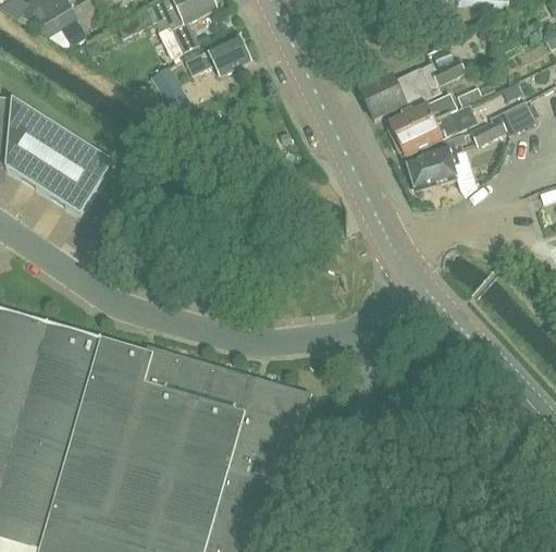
[(20,14),(27,1),(25,0),(3,0),(0,2),(20,14)]
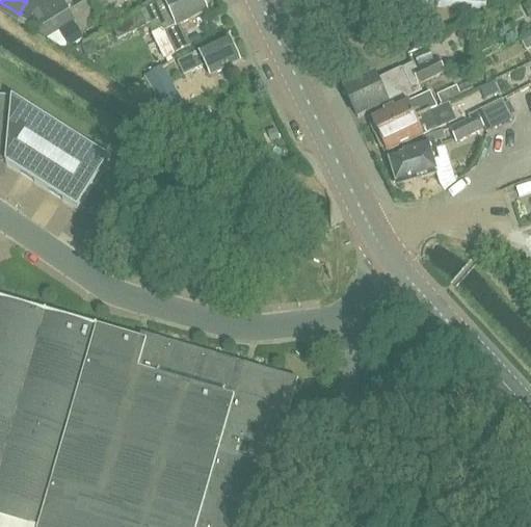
[(36,25),(70,4),(67,0),(27,0),(26,1),(19,14),(36,25)]
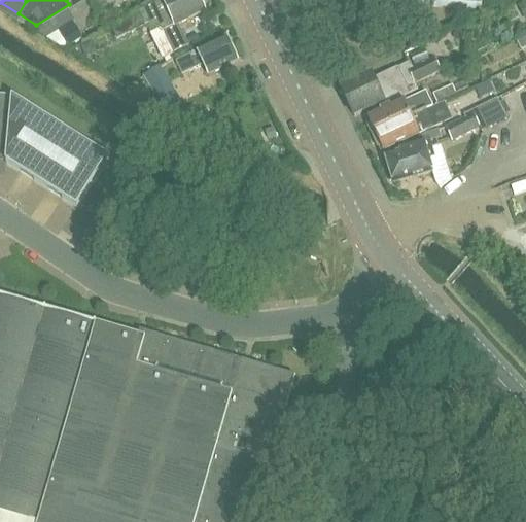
[(164,27),(184,16),(204,7),(200,0),(156,0),(131,12),(132,15),(113,24),(119,35),(152,19),(164,27)]
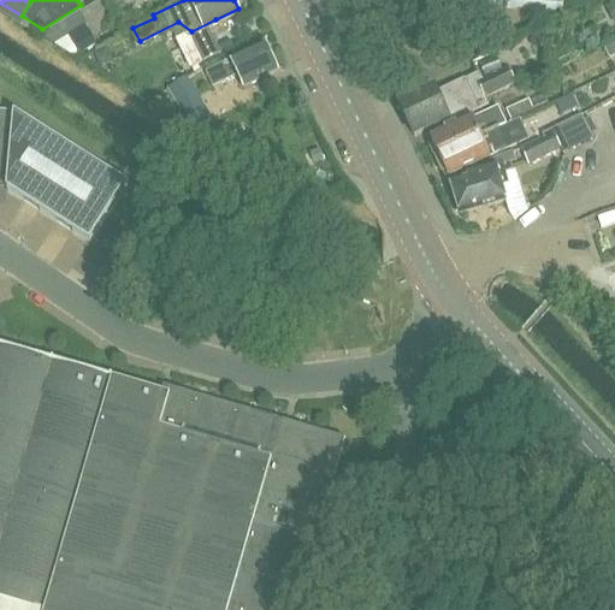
[(607,0),(604,1),(611,16),(614,19),(614,18),(614,0),(607,0)]
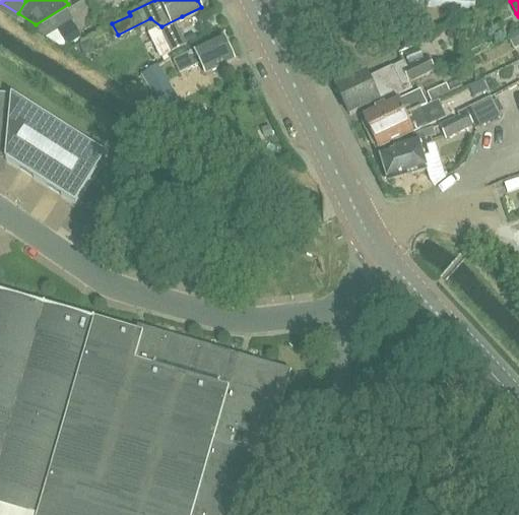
[(68,4),(36,24),(50,34),(57,28),(72,19),(76,17),(68,4)]
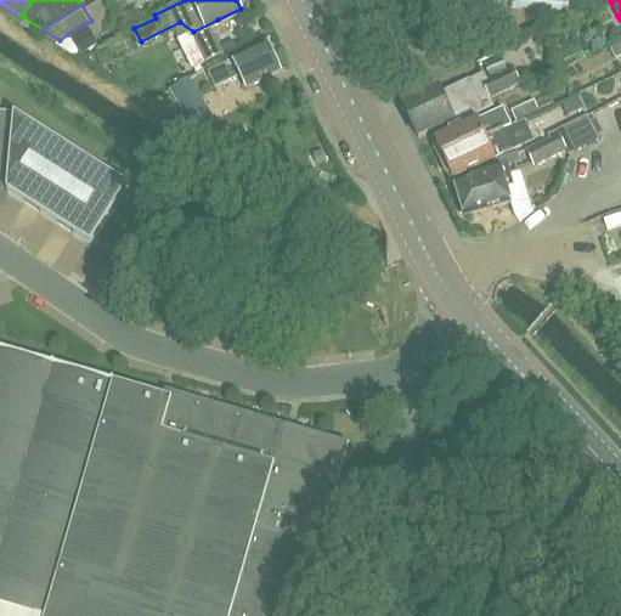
[(96,41),(86,23),(68,34),(79,51),(96,41)]
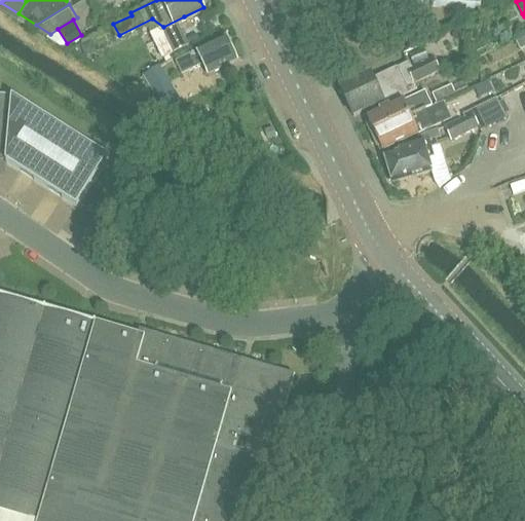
[(524,32),(515,37),(520,46),(524,42),(524,32)]
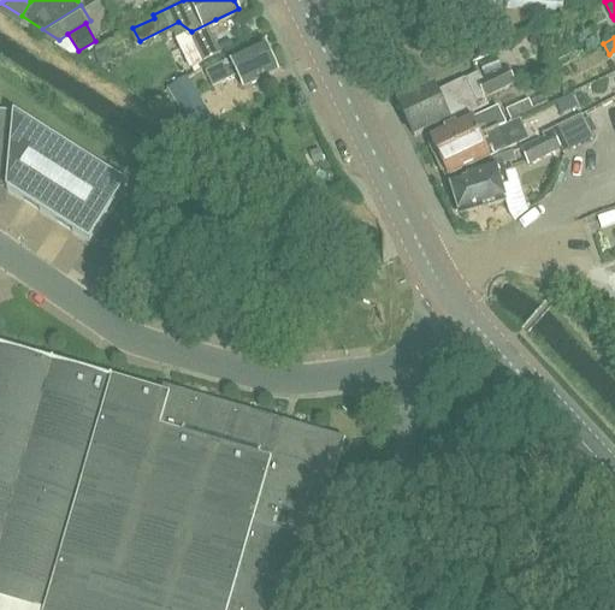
[(230,54),(203,66),(212,82),(237,70),(242,82),(277,66),(264,39),(230,54)]
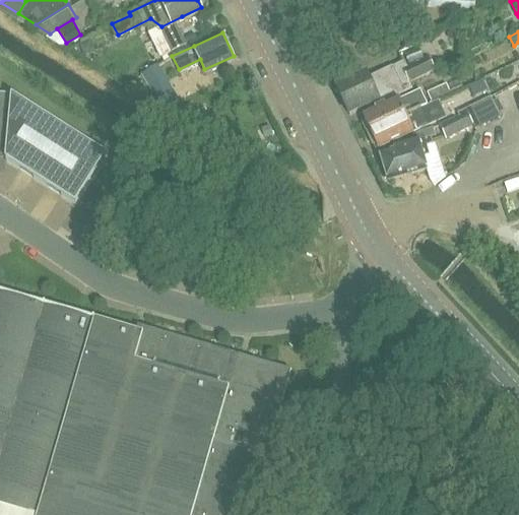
[(88,37),(77,42),(82,54),(93,49),(88,37)]
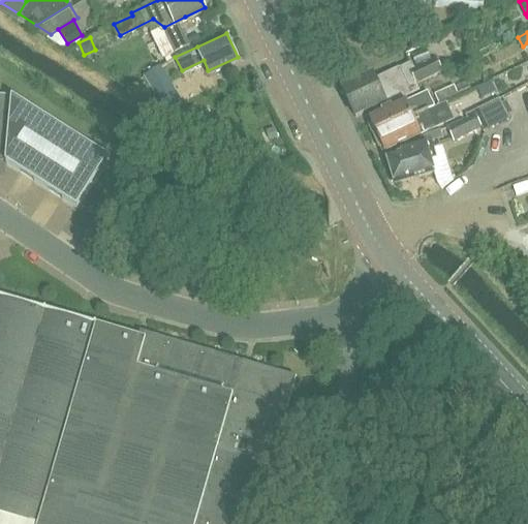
[(410,51),(414,62),(430,56),(426,44),(410,51)]
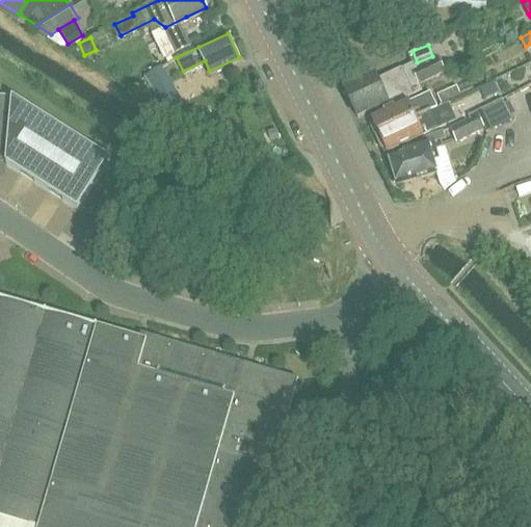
[(415,67),(410,58),(375,75),(374,73),(345,87),(356,113),(390,98),(391,100),(414,89),(410,84),(445,68),(439,55),(415,67)]
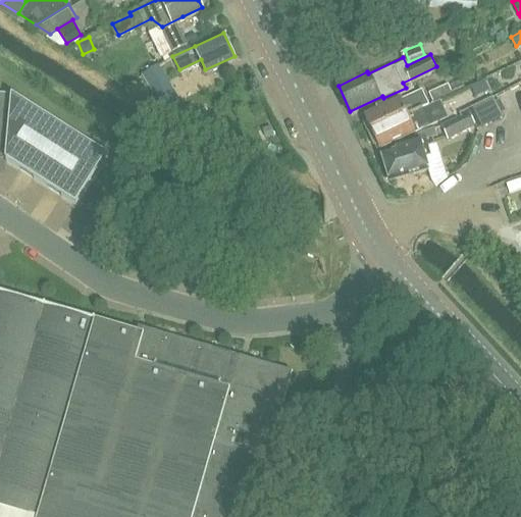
[(179,98),(159,62),(143,72),(161,104),(163,107),(165,106),(179,98)]
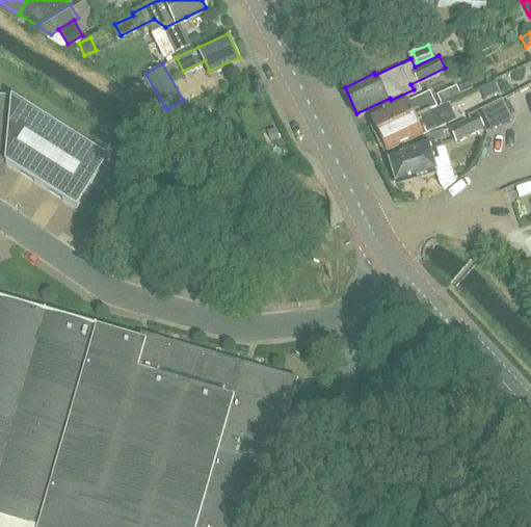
[(456,83),(435,93),(440,101),(447,98),(460,91),(456,83)]
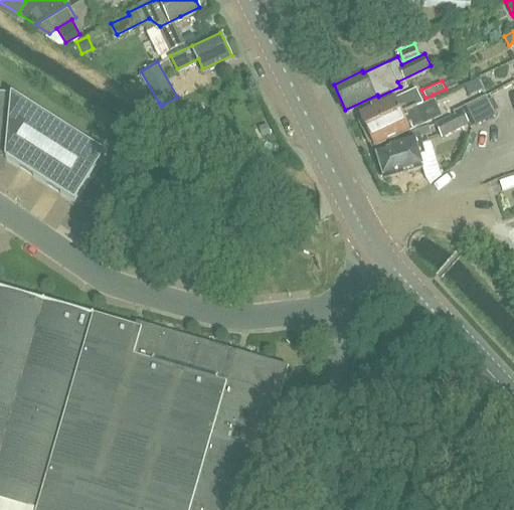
[(363,128),(421,101),(413,85),(358,112),(359,114),(357,117),(363,128)]
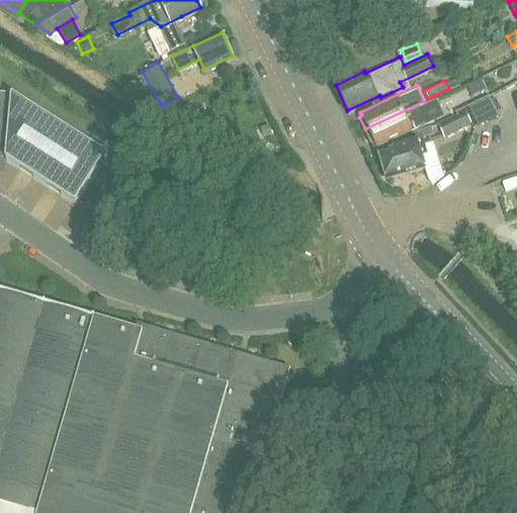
[(6,150),(11,90),(0,89),(0,149),(5,150),(6,150)]
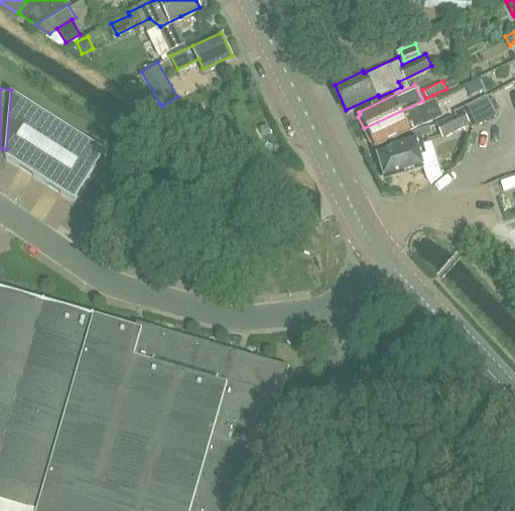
[(6,149),(5,149),(4,154),(74,199),(105,149),(11,90),(6,149)]
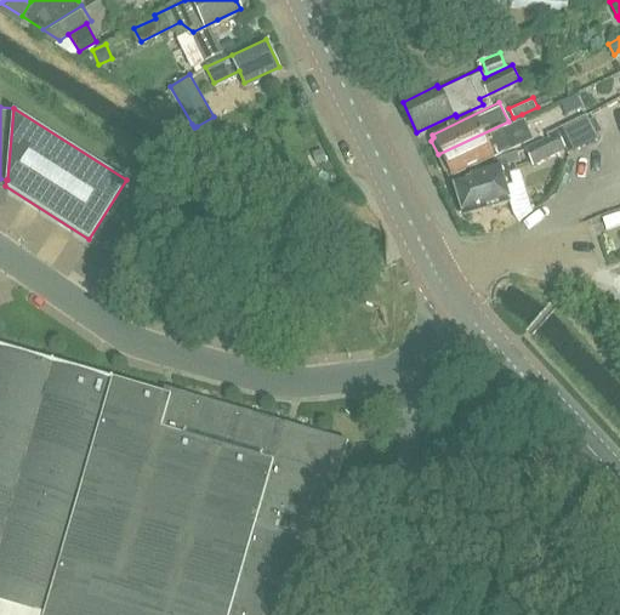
[(555,126),(557,130),(564,144),(592,131),(582,112),(555,126)]
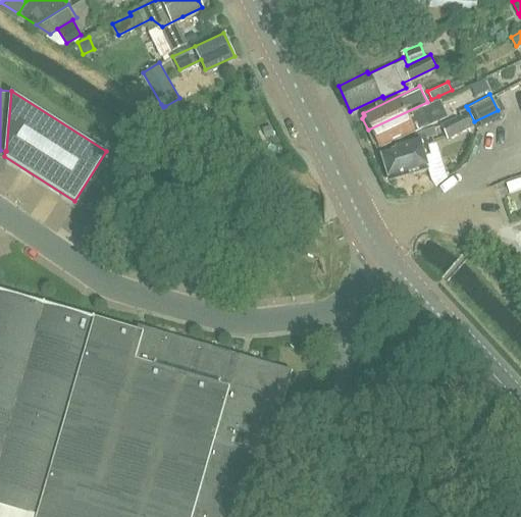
[(378,144),(446,111),(438,96),(431,99),(427,102),(368,130),(373,141),(376,141),(378,144)]
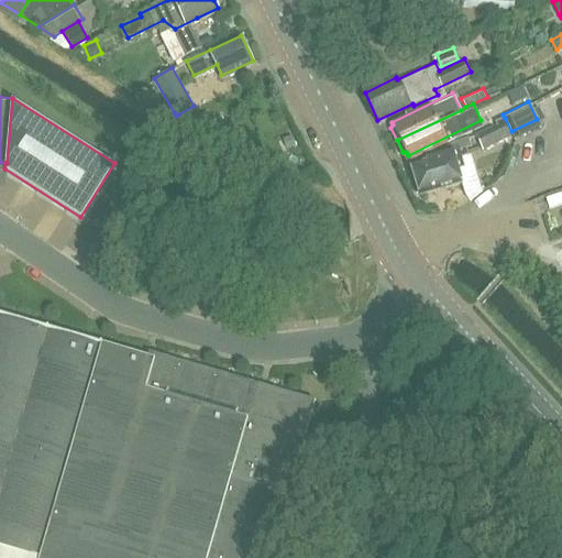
[(483,145),(511,131),(505,118),(475,131),(483,145)]
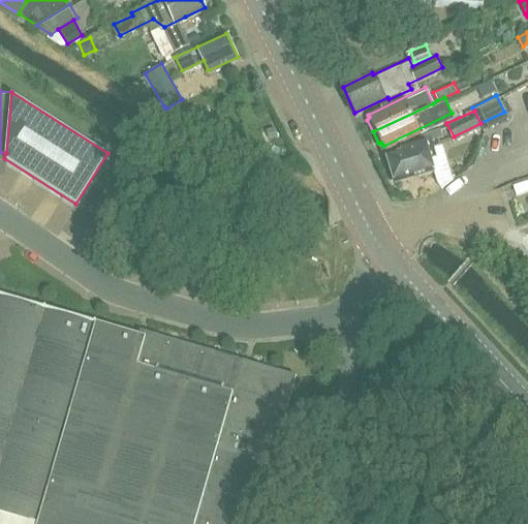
[(435,153),(433,145),(440,143),(437,135),(431,137),(431,136),(401,146),(402,149),(386,154),(390,165),(387,166),(391,177),(393,176),(394,180),(425,171),(425,170),(433,167),(430,155),(435,153)]
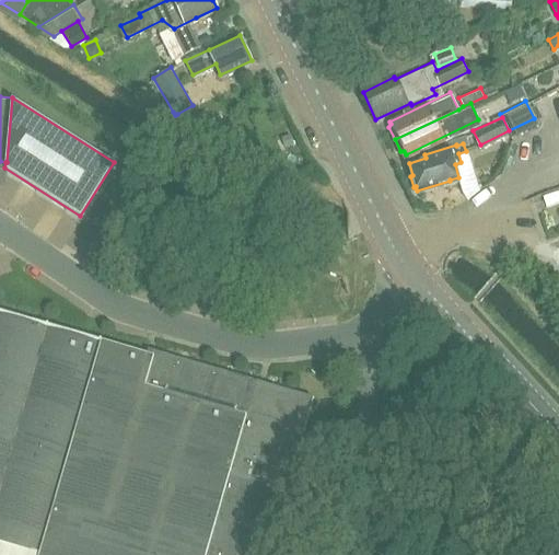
[(134,178),(125,173),(118,184),(126,189),(134,178)]
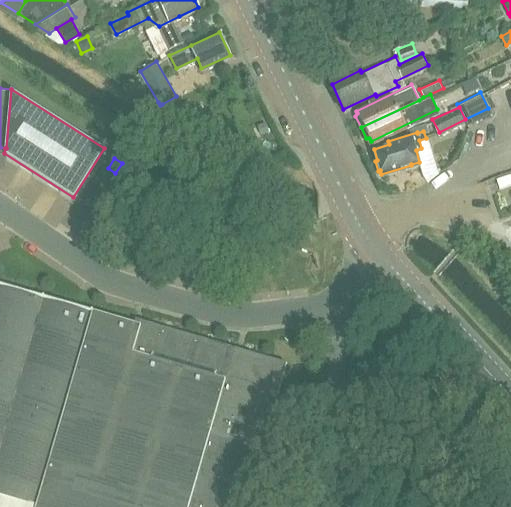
[(250,355),(250,356),(0,283),(0,491),(36,503),(35,506),(239,506),(281,364),(250,355)]
